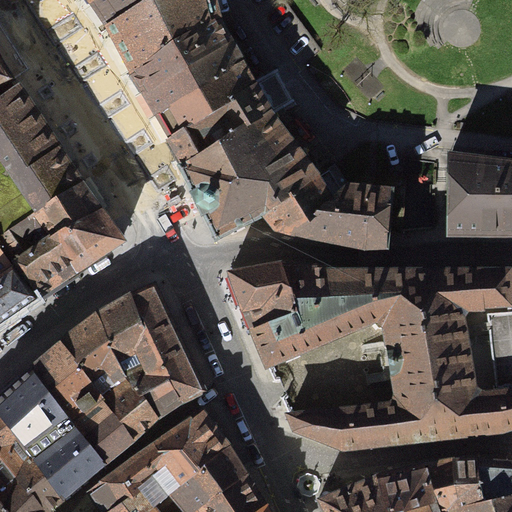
[(97,0),(92,4),(107,25),(146,0),(97,0)]
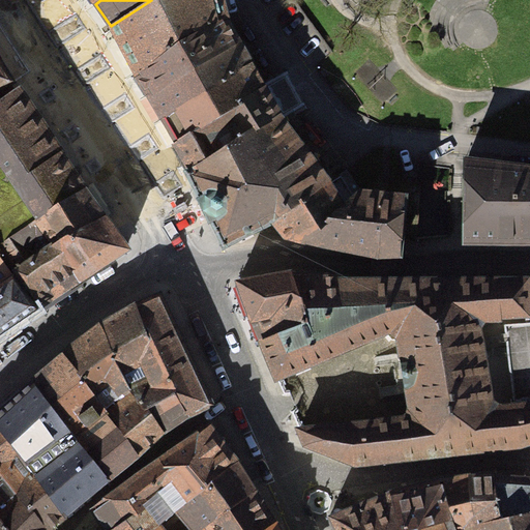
[(135,74),(226,20),(221,0),(151,0),(111,26),(135,74)]
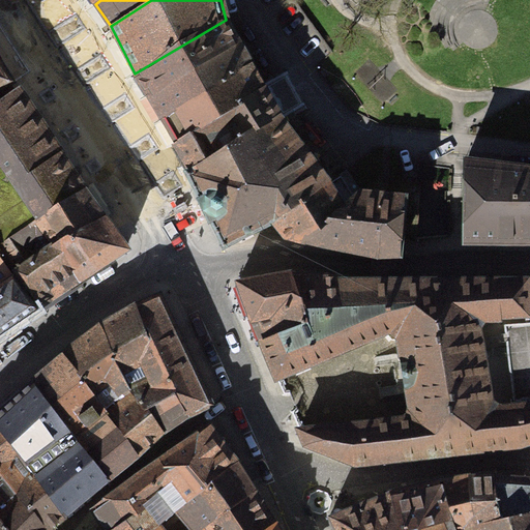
[(411,0),(424,10),(432,0),(411,0)]
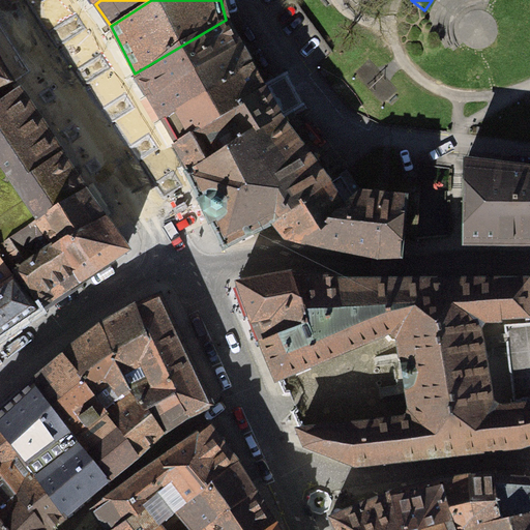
[(148,94),(238,42),(226,20),(135,74),(148,94)]
